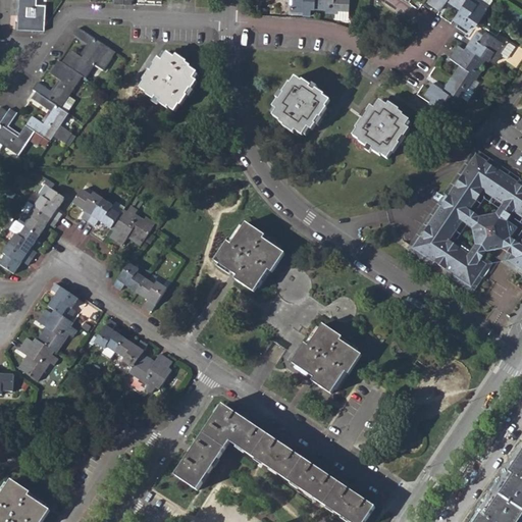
[(45,28),(46,6),(37,5),(37,0),(18,0),(17,30),(44,31),(45,28)]
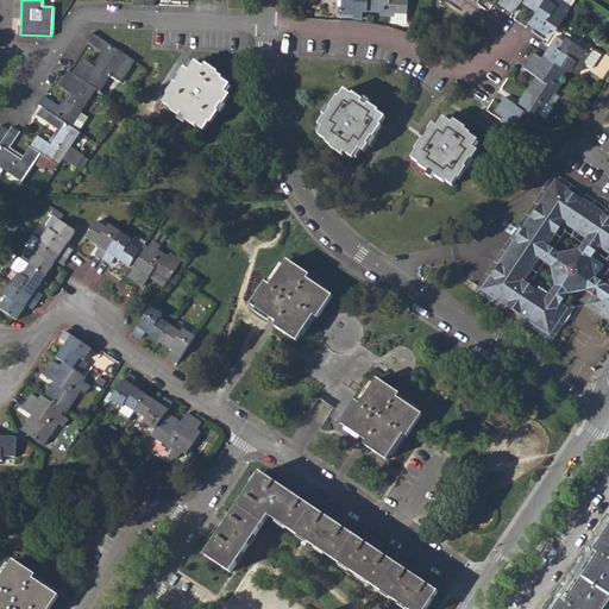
[(337,0),(338,6),(340,6),(340,14),(352,14),(352,18),(362,19),(362,11),(366,11),(380,11),(380,14),(393,14),(394,14),(394,12),(406,12),(406,0),(337,0)]
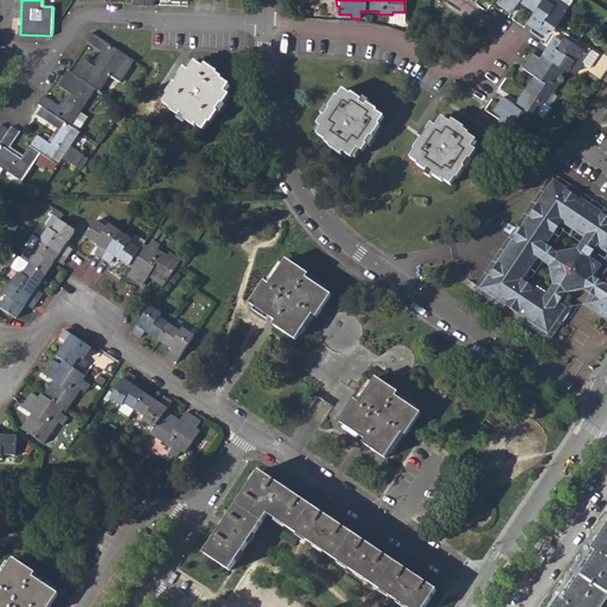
[(534,12),(541,0),(499,0),(498,2),(511,13),(519,1),(534,12)]
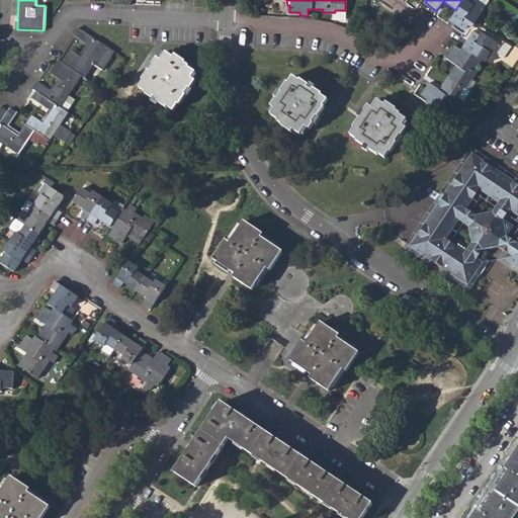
[(467,0),(467,1),(465,0),(461,0),(455,10),(449,19),(465,30),(468,24),(471,26),(485,8),(476,2),(477,0),(467,0)]
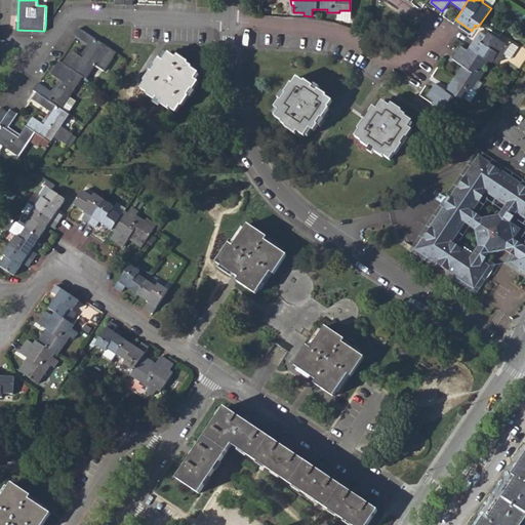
[(512,17),(518,8),(509,2),(503,11),(512,17)]
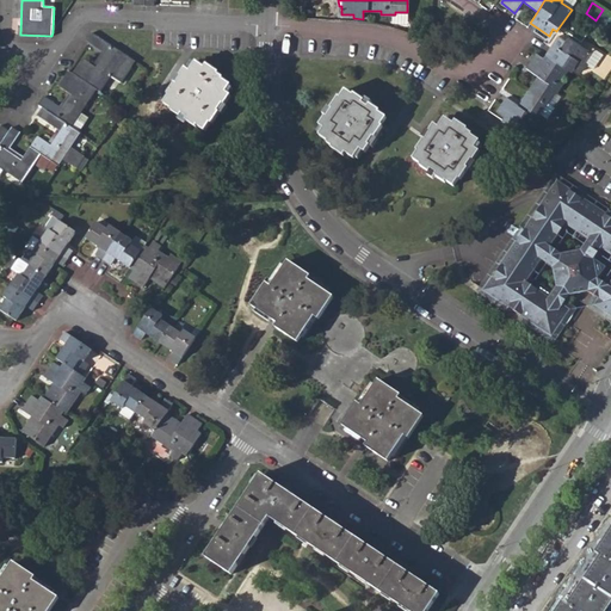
[(604,23),(606,19),(609,14),(603,10),(596,20),(602,24),(604,23)]
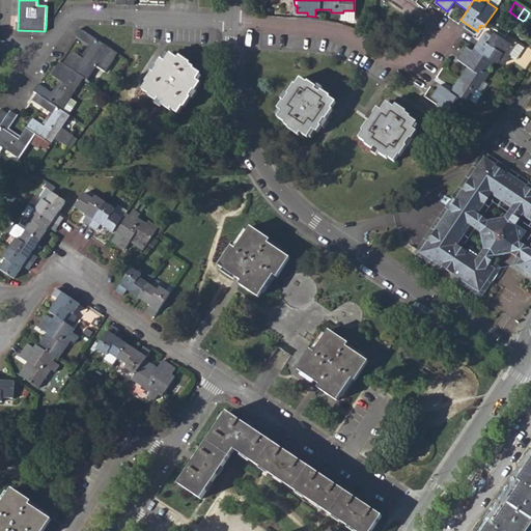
[(353,21),(354,10),(343,10),(343,12),(342,12),(341,21),(353,21)]
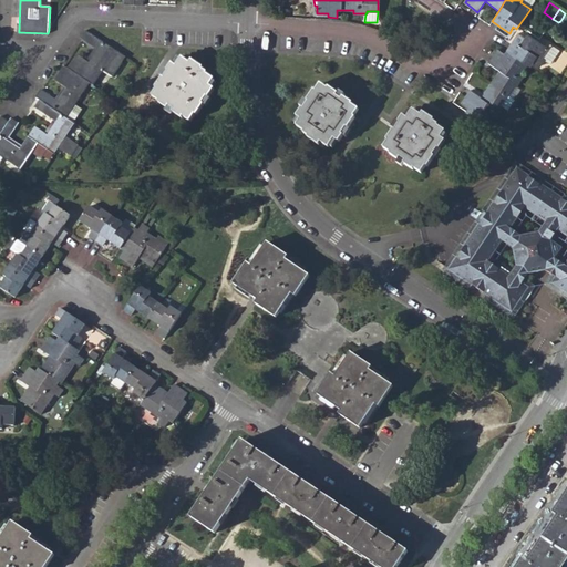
[(126,58),(85,32),(81,39),(82,40),(99,51),(90,63),(76,55),(68,69),(90,84),(93,86),(103,72),(112,79),(126,58)]
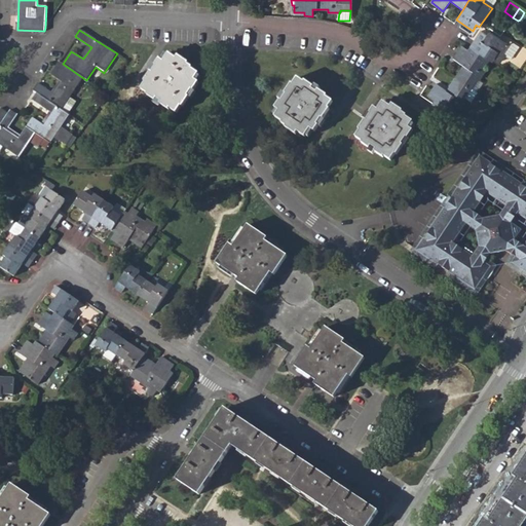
[(499,63),(504,55),(502,54),(508,46),(490,34),(488,37),(481,33),(471,47),(489,60),(492,62),(494,60),(499,63)]
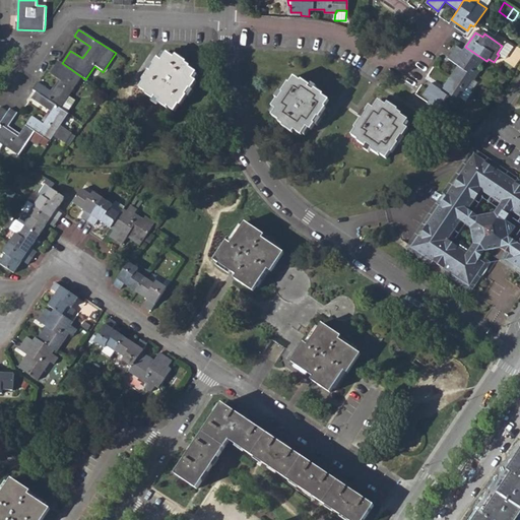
[(499,55),(505,59),(512,48),(505,43),(502,46),(497,54),(499,55)]
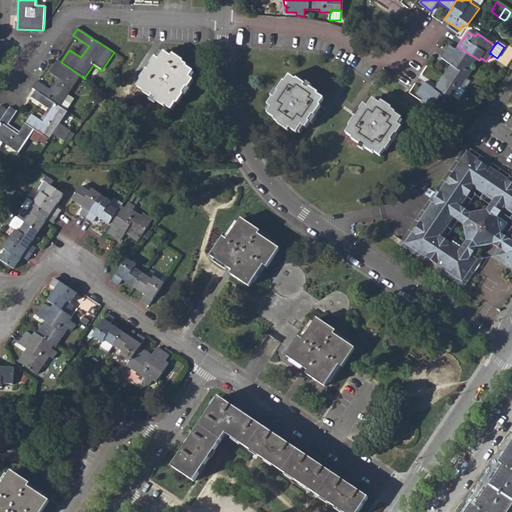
[(443,76),(458,86),(463,77),(466,79),(473,69),(470,67),(476,58),(458,46),(456,50),(449,45),(441,57),(451,64),(443,76)]
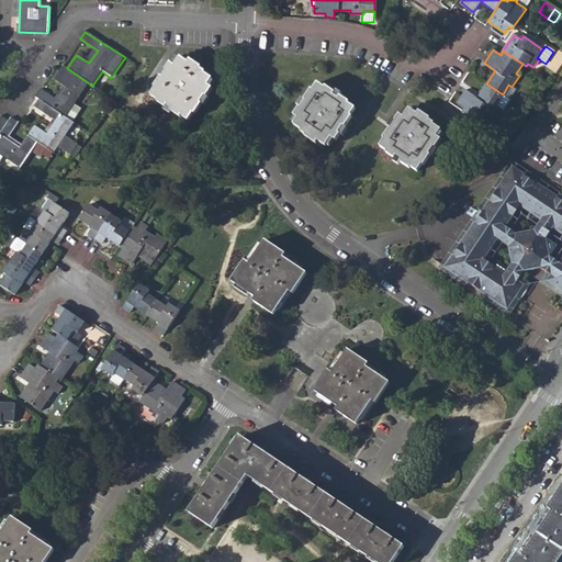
[(189,64),(181,58),(175,67),(171,64),(167,70),(168,71),(163,79),(161,79),(155,88),(156,89),(152,97),(158,101),(157,102),(167,109),(168,107),(172,110),(171,112),(181,119),(181,117),(189,122),(193,114),(194,115),(201,104),(200,103),(205,97),(206,98),(212,89),(209,86),(212,80),(204,74),(205,72),(200,69),(201,68),(190,62),(189,64)]
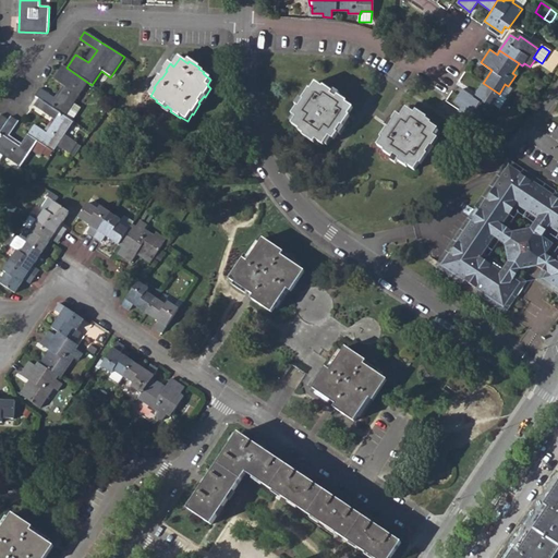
[(74,105),(88,83),(67,68),(63,65),(53,80),(65,88),(58,100),(40,89),(38,94),(36,97),(38,98),(65,117),(74,105)]
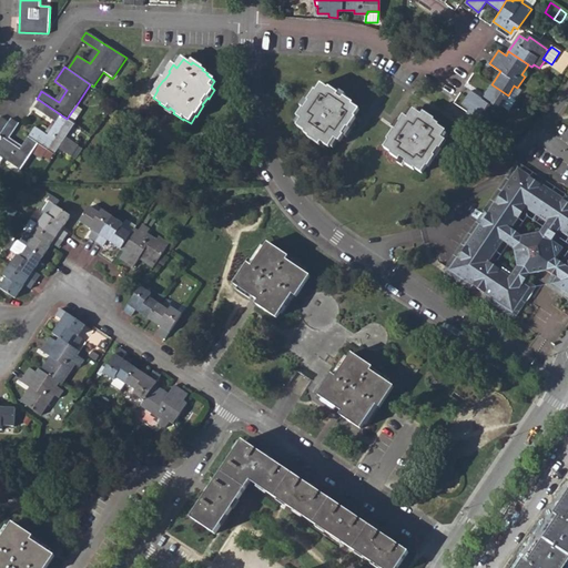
[(497,119),(505,108),(501,104),(508,95),(492,84),(484,98),(472,91),(462,104),(469,109),(467,112),(487,125),(494,117),(497,119)]
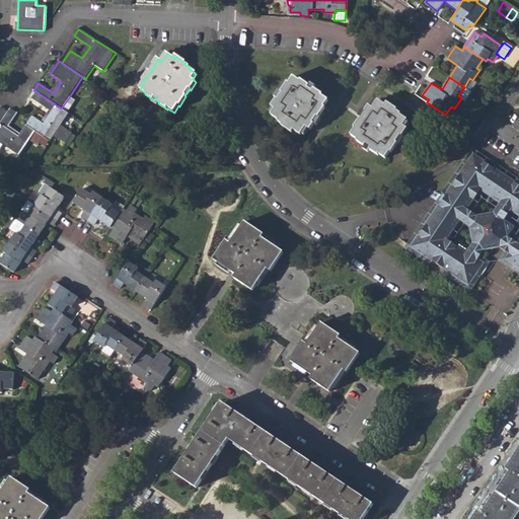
[(276,110),(272,117),(279,122),(278,123),(283,126),(282,127),(292,133),(294,131),(300,136),(306,128),(310,131),(313,125),(312,124),(317,118),(318,119),(324,109),(323,107),(327,101),(321,96),(321,95),(314,90),(312,92),(308,89),(309,87),(301,81),(300,82),(294,78),(289,85),(288,84),(282,93),(282,94),(278,100),(277,100),(272,107),(276,110)]
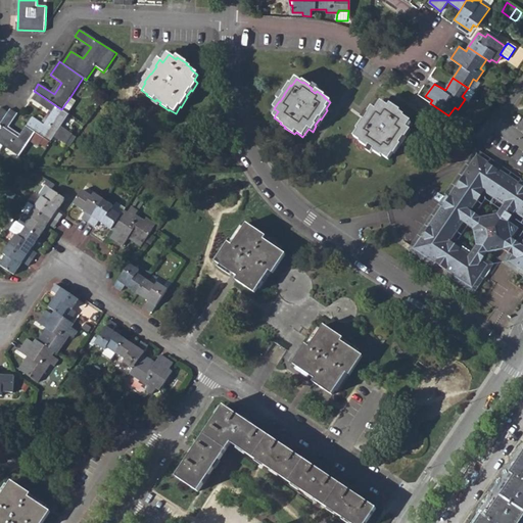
[(468,88),(474,92),(480,84),(476,81),(473,79),(468,88)]
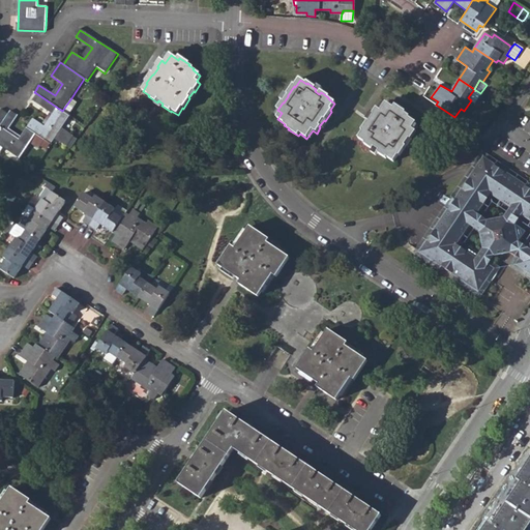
[(471,100),(474,102),(480,93),(474,89),(468,97),(471,100)]
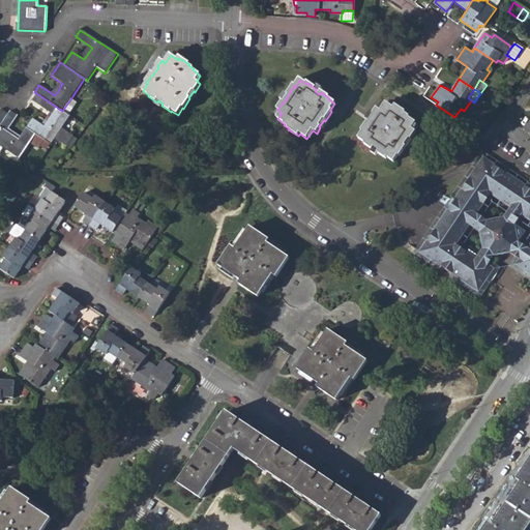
[(69,116),(68,115),(62,111),(36,93),(31,100),(52,115),(45,127),(33,119),(27,128),(45,141),(50,145),(51,145),(55,139),(66,147),(74,137),(61,129),(69,116)]
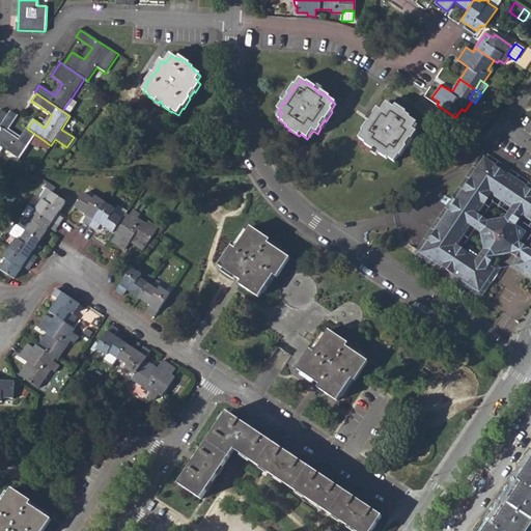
[(62,111),(68,115),(77,103),(71,100),(62,111)]
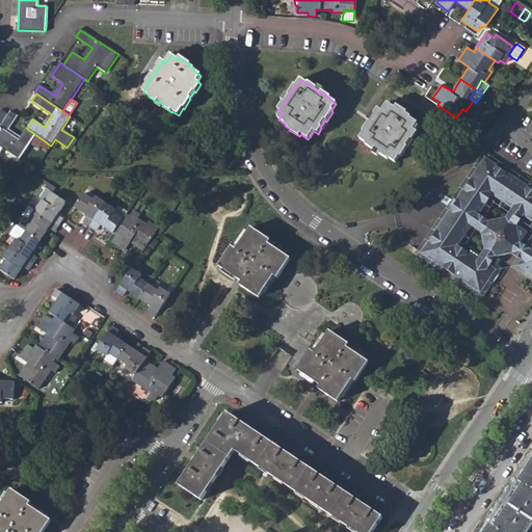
[(364,133),(360,139),(366,143),(365,145),(374,151),(375,150),(380,152),(379,155),(388,160),(389,159),(395,164),(399,157),(400,158),(406,149),(405,148),(410,140),(411,141),(417,133),(414,131),(418,125),(410,120),(410,118),(406,115),(407,113),(397,107),(395,109),(388,104),(382,112),(378,109),(374,115),(375,116),(371,123),(369,123),(363,132),(364,133)]
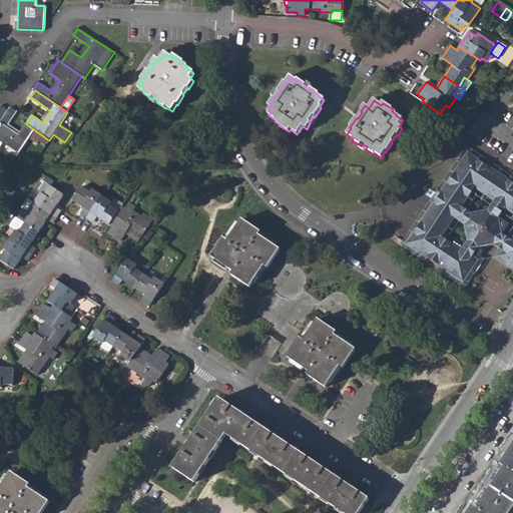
[(37,144),(39,142),(43,136),(26,124),(18,136),(7,128),(17,112),(10,108),(7,111),(0,121),(0,141),(3,143),(18,154),(28,139),(37,144)]
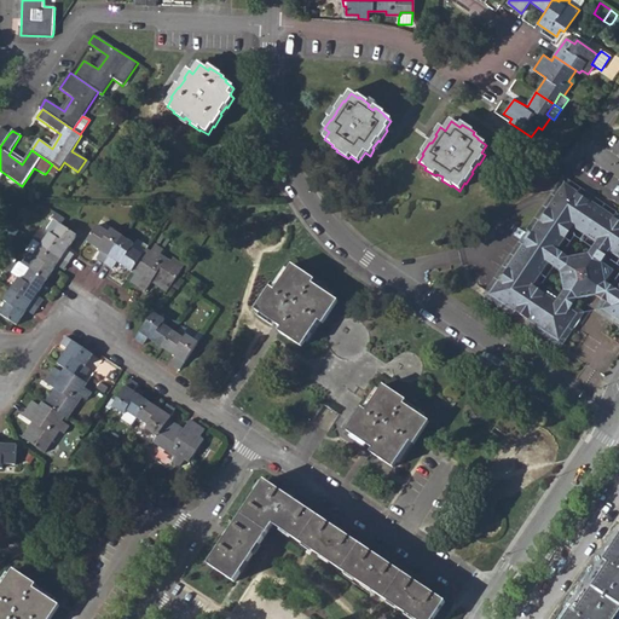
[(47,172),(53,175),(58,169),(52,165),(47,172)]
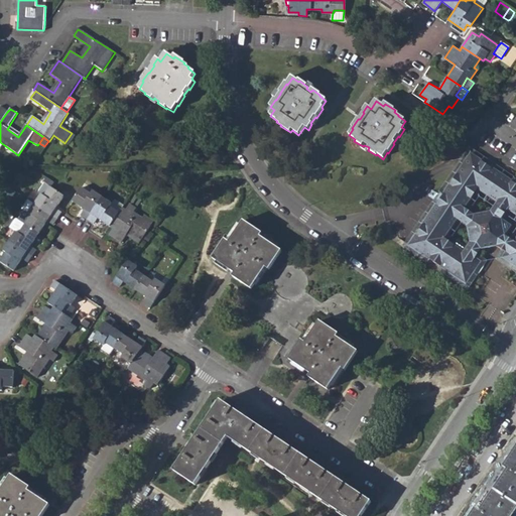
[(48,155),(54,159),(61,150),(54,145),(48,155)]
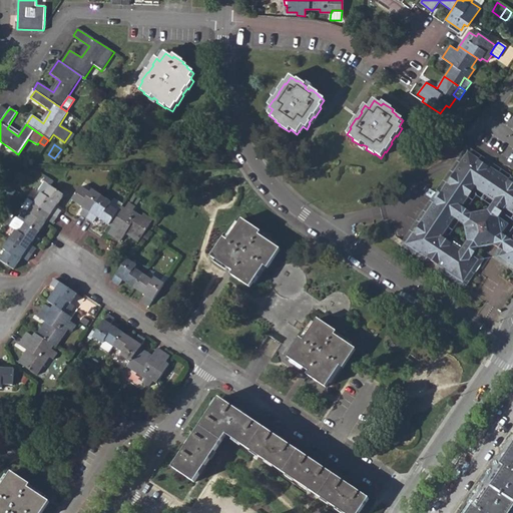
[(404,243),(408,246),(468,153),(464,150),(404,243)]
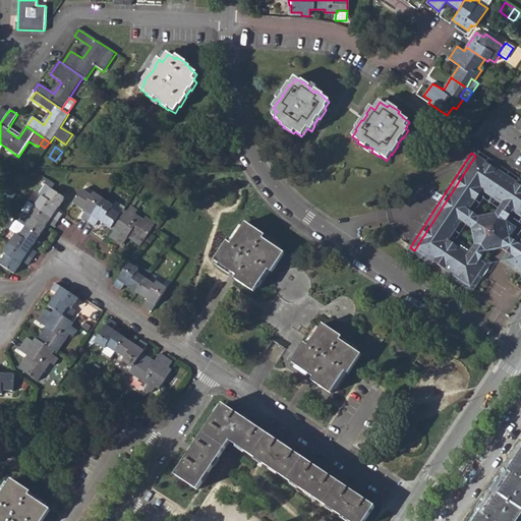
[(520,185),(475,156),(414,250),(472,289),(485,268),(481,264),(487,254),(488,255),(500,252),(502,249),(510,255),(507,262),(520,271),(520,185)]
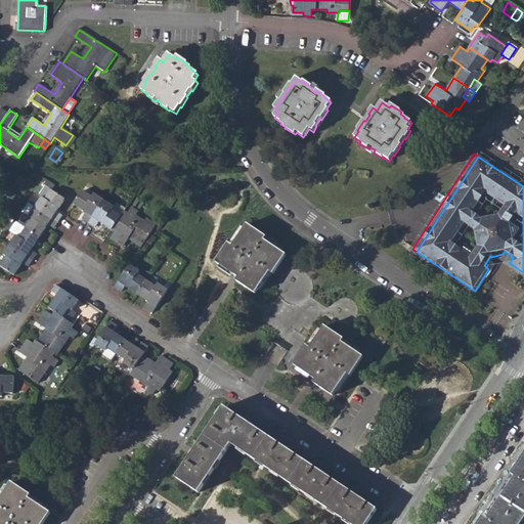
[(41,198),(34,207),(57,223),(61,216),(56,213),(64,200),(49,190),(44,200),(41,198)]
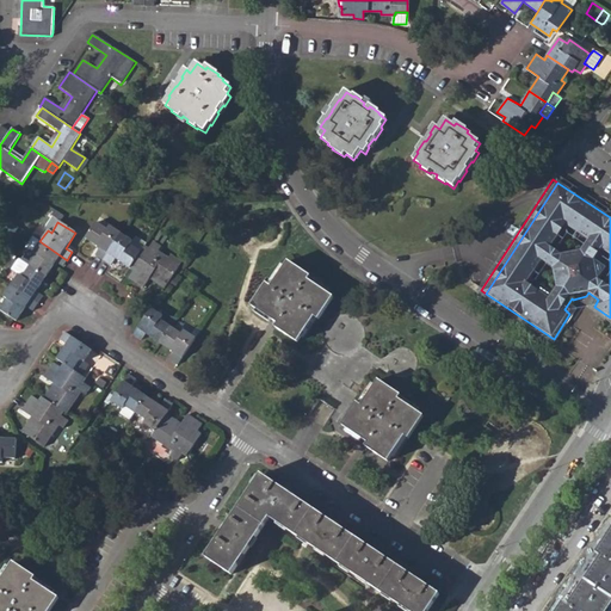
[(94,255),(103,261),(121,234),(109,227),(105,229),(96,222),(84,240),(98,250),(94,255)]
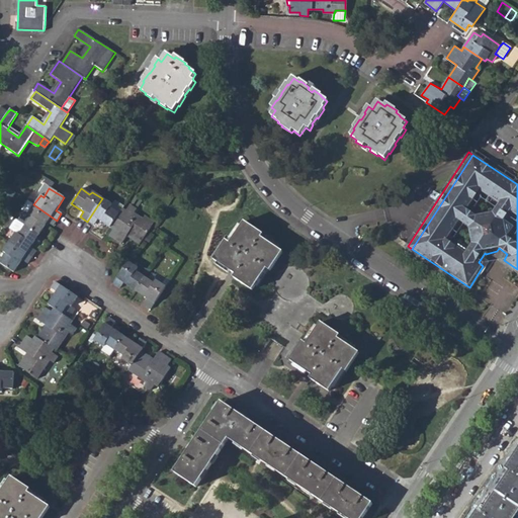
[(108,229),(118,214),(109,208),(111,204),(102,198),(87,222),(93,226),(96,221),(108,229)]
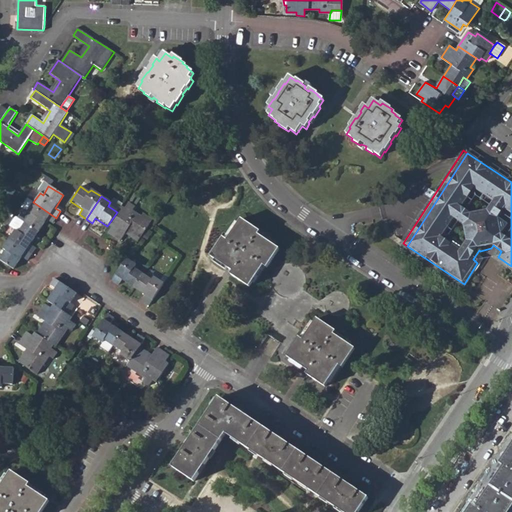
[(108,206),(117,212),(120,207),(122,204),(113,198),(110,202),(108,206)]
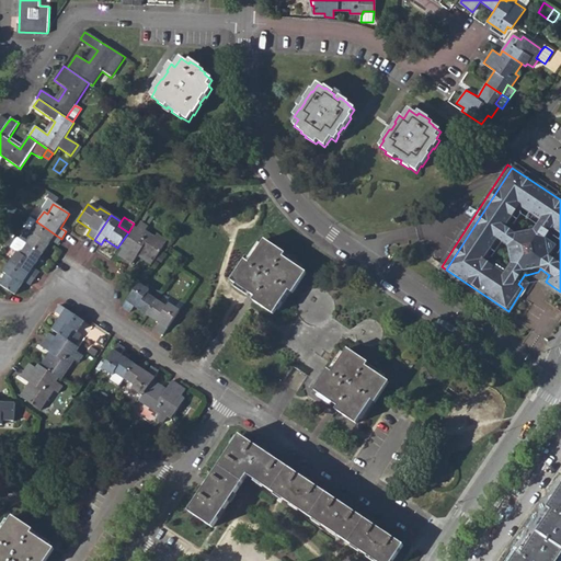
[(61,239),(36,221),(29,233),(32,235),(26,243),(42,254),(50,242),(56,245),(61,239)]
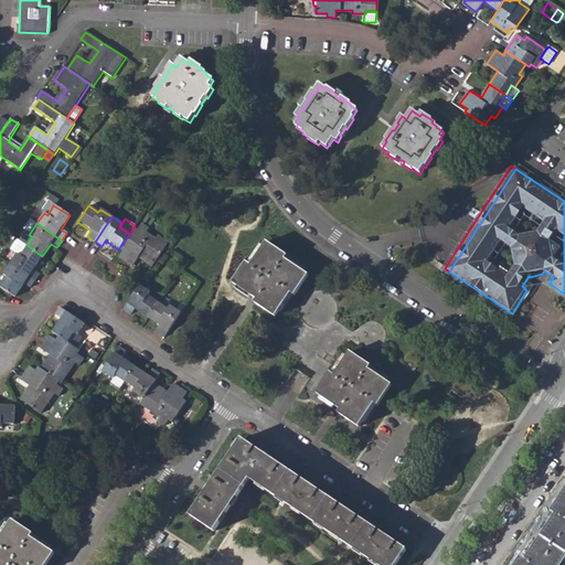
[(136,231),(132,228),(129,234),(118,249),(121,252),(118,258),(131,267),(137,259),(151,268),(168,244),(158,236),(156,240),(146,233),(148,228),(140,224),(136,231)]
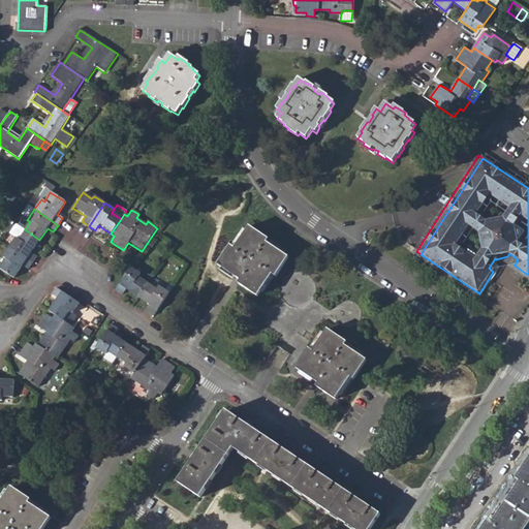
[(229,246),(217,266),(232,277),(240,281),(237,285),(257,298),(272,275),(275,278),(287,258),(267,244),(269,241),(248,227),(234,249),(229,246)]
